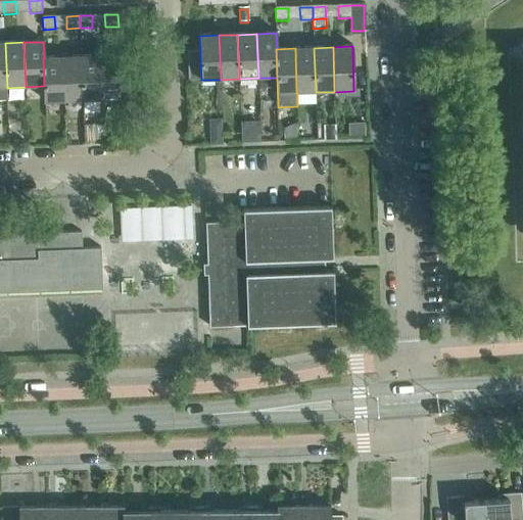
[(316,92),(314,48),(295,48),(296,93),(297,93),(316,92)]
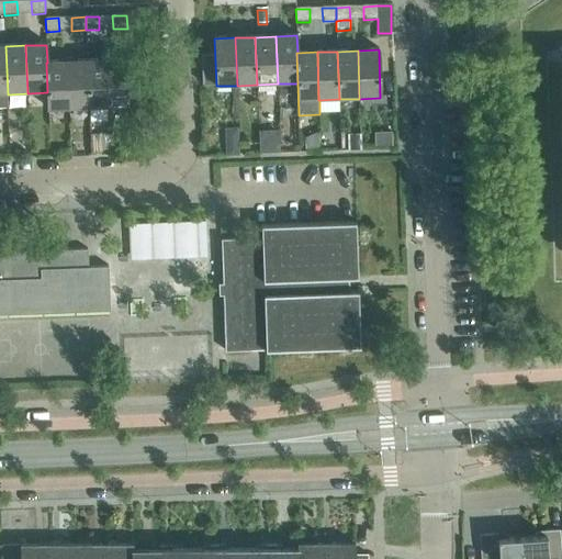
[(109,108),(108,59),(87,60),(89,109),(109,108)]
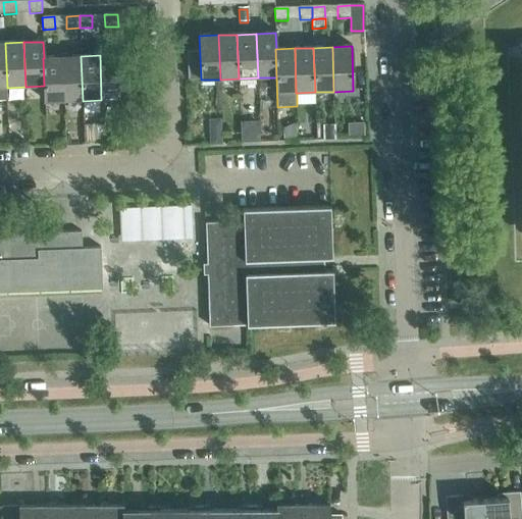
[(119,55),(100,55),(101,100),(121,99),(119,55)]
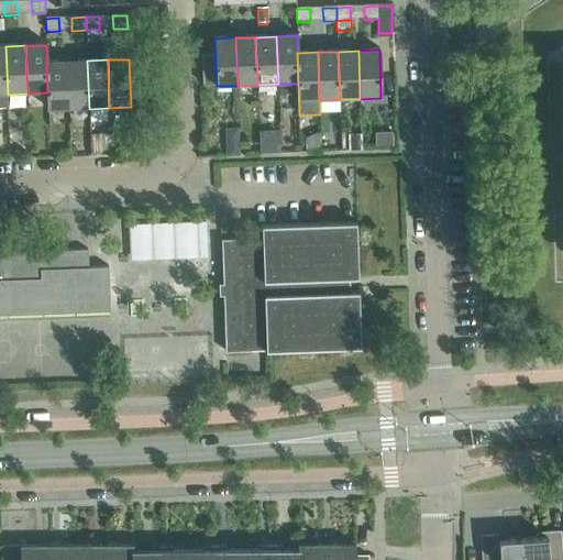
[(89,109),(87,61),(67,62),(69,109),(89,109)]
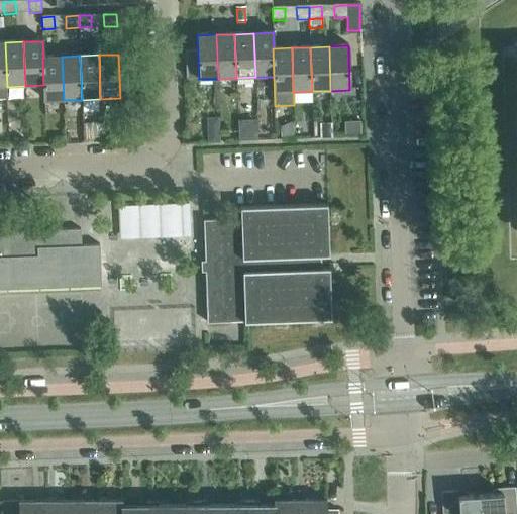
[(64,100),(62,57),(43,58),(42,58),(43,85),(43,101),(64,100)]
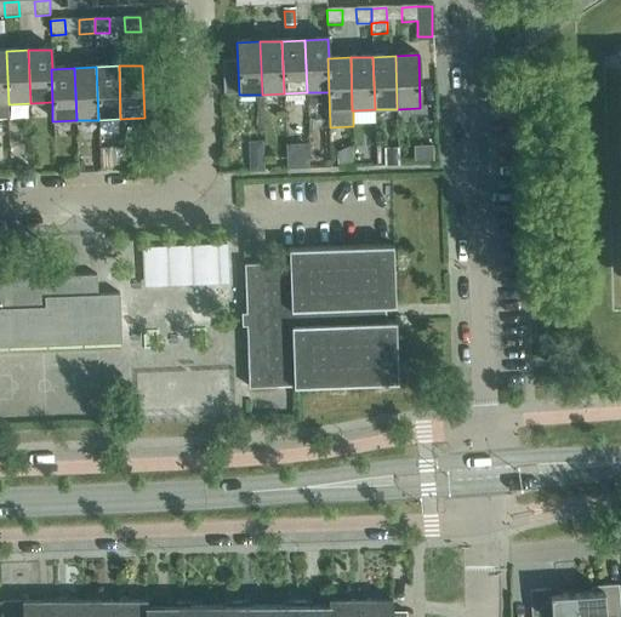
[(434,147),(415,148),(415,161),(434,161),(434,147)]
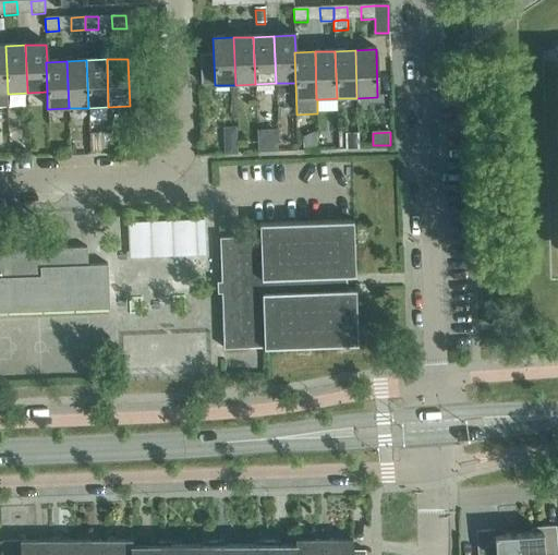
[(277,133),(258,133),(259,154),(278,154),(277,133)]
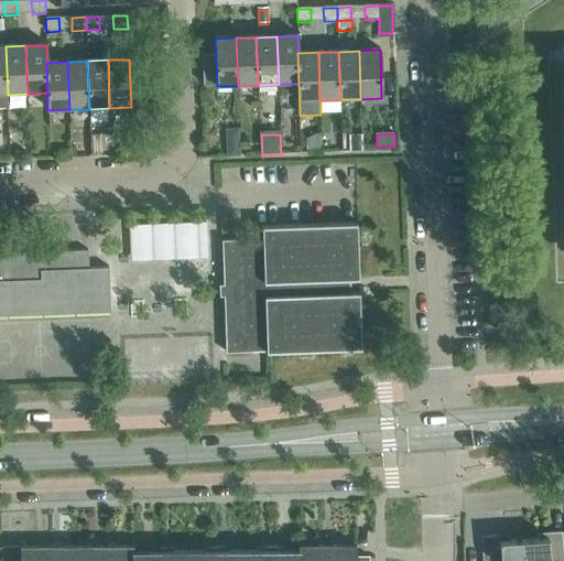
[(320,137),(306,143),(306,154),(314,154),(321,153),(320,137)]
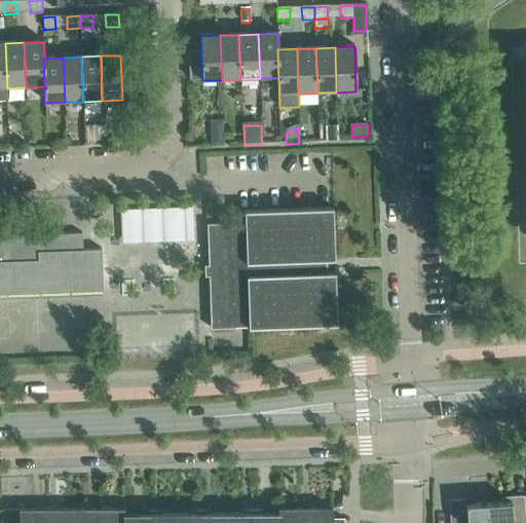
[(104,128),(84,128),(85,144),(104,144),(104,128)]
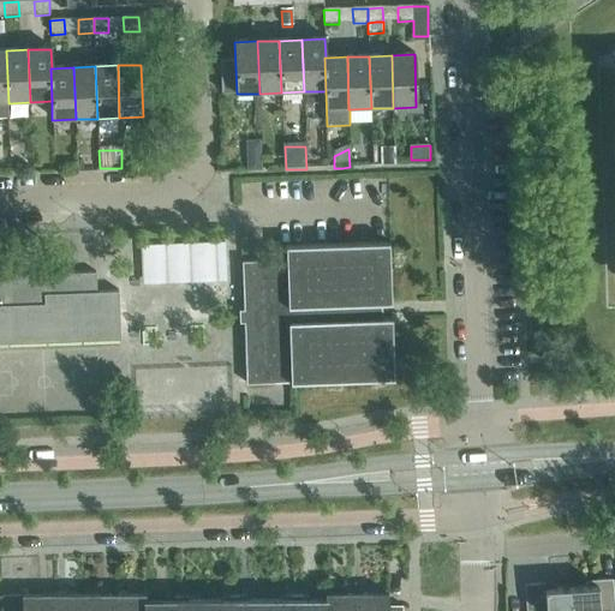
[(263,171),(262,156),(248,157),(248,172),(263,171)]
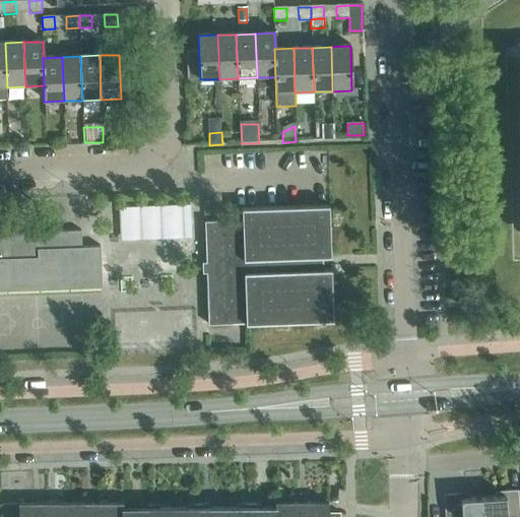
[(118,241),(190,238),(188,204),(117,206),(118,241)]
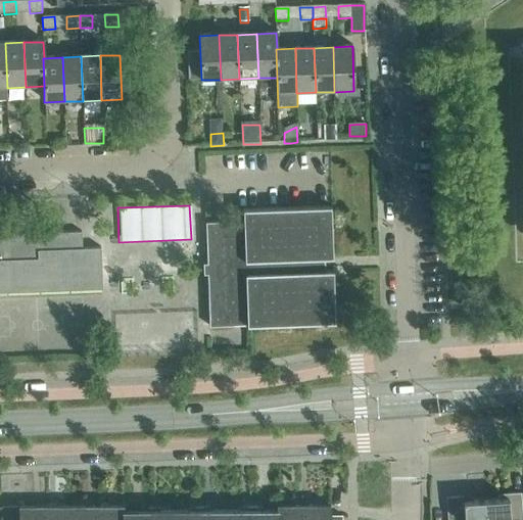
[(325,273),(325,261),(333,260),(331,208),(243,211),(244,223),(206,224),(210,328),(247,327),(247,328),(335,325),(333,273),(325,273)]
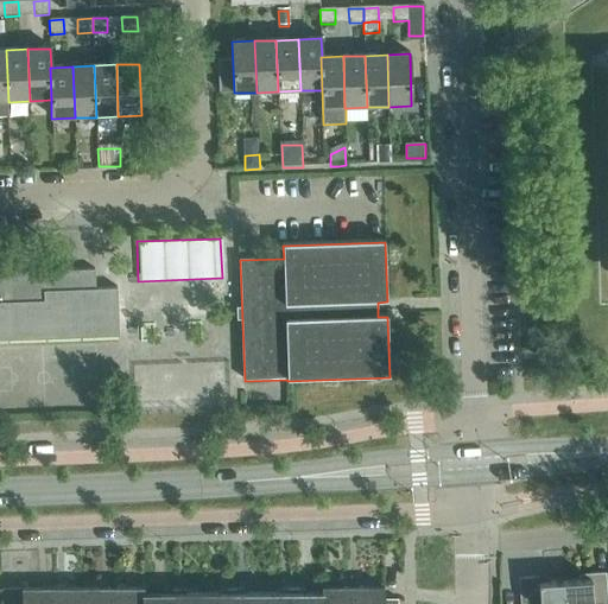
[(0,341),(120,337),(119,290),(97,291),(96,272),(0,274),(0,341)]
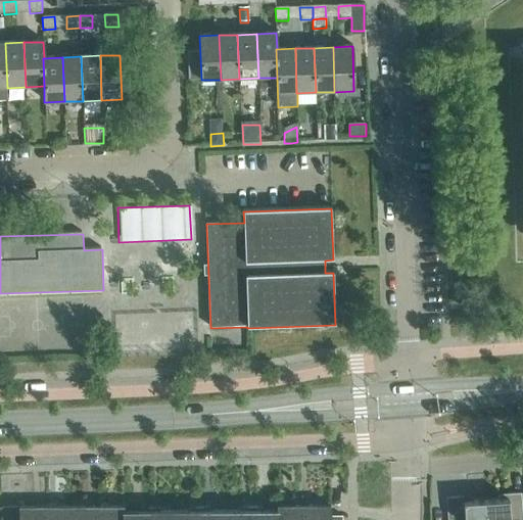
[(508,501),(486,502),(486,519),(522,519),(521,494),(508,495),(508,501)]
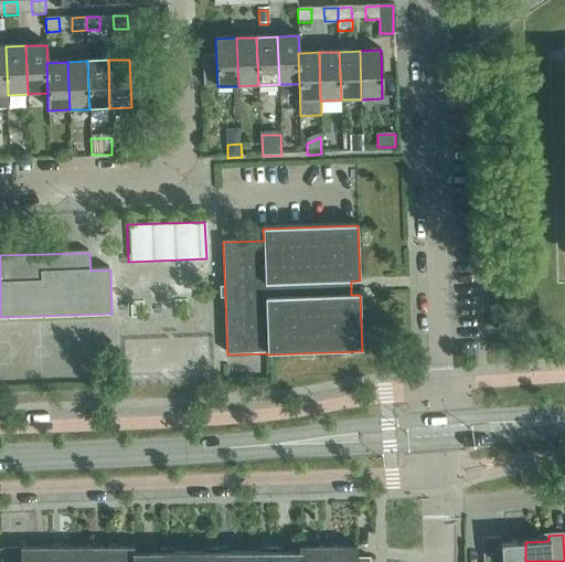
[(525,561),(525,542),(501,544),(501,539),(482,540),(483,561),(525,561)]
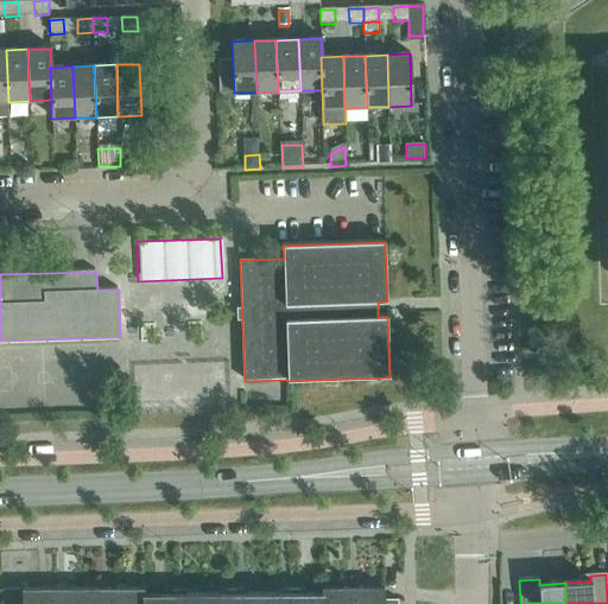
[(353,603),(353,587),(322,589),(322,595),(323,595),(322,603),(353,603)]
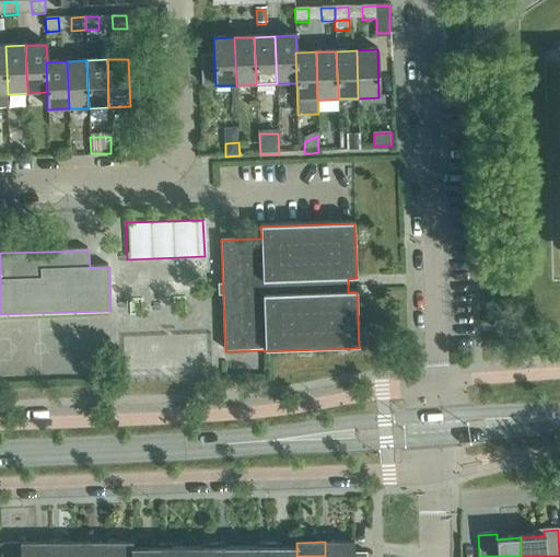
[(366,556),(366,554),(353,554),(353,542),(325,542),(325,556),(366,556)]
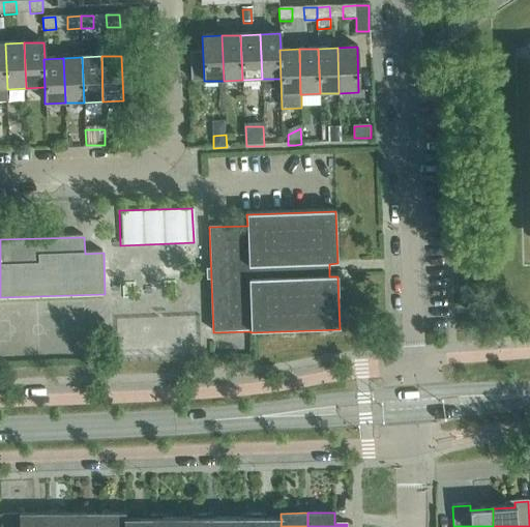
[(46,526),(47,515),(20,515),(20,526),(46,526)]
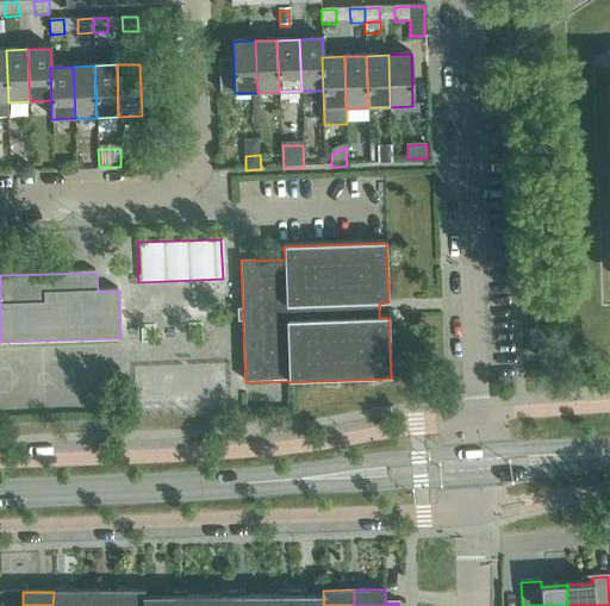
[(83,605),(83,592),(54,592),(53,605),(83,605)]
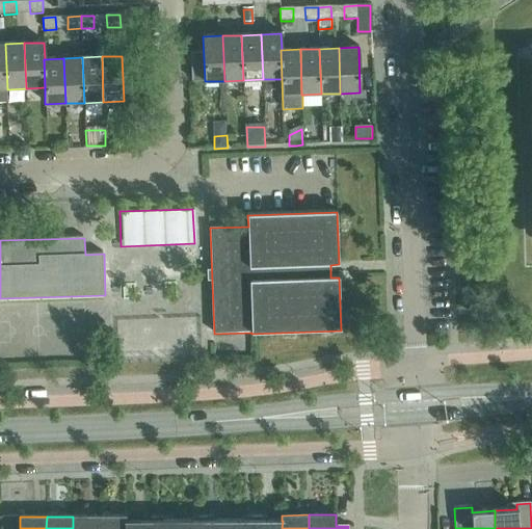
[(99,528),(99,517),(73,517),(73,528),(99,528)]
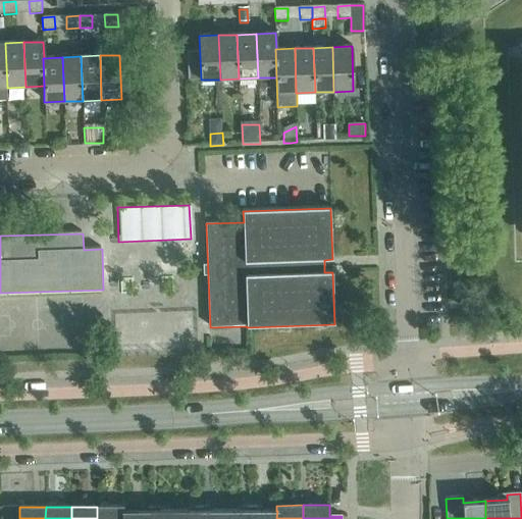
[(122,518),(122,512),(123,512),(123,507),(97,507),(97,518),(122,518)]
